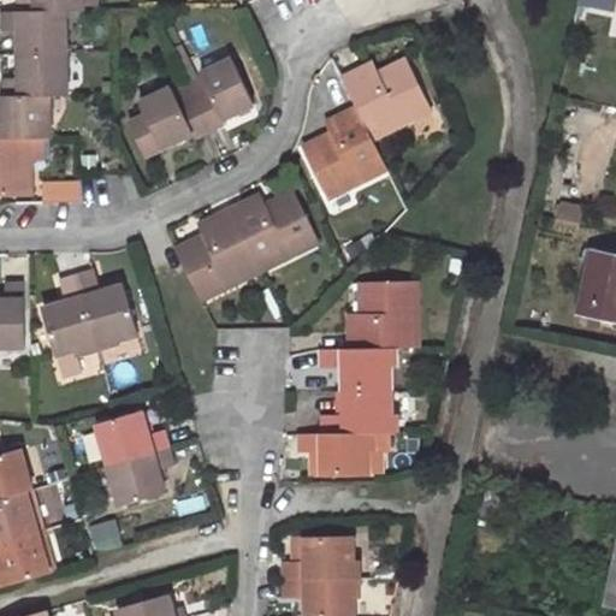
[(18,0),(18,12),(65,11),(84,11),(83,0),(18,0)]
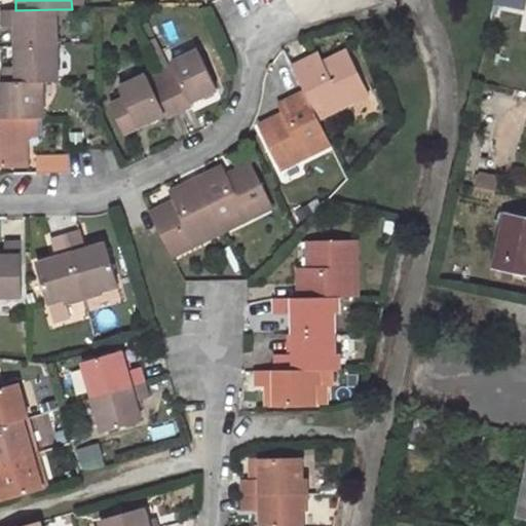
[(2,26),(16,25),(16,45),(57,44),(55,9),(15,10),(1,10),(2,26)]
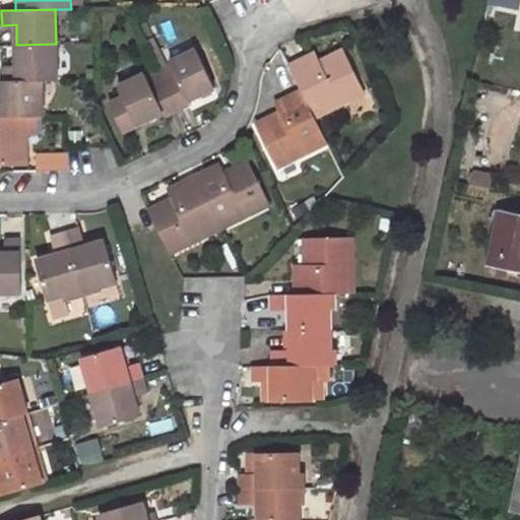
[(16,66),(2,67),(2,81),(43,80),(57,80),(56,44),(16,45),(16,66)]
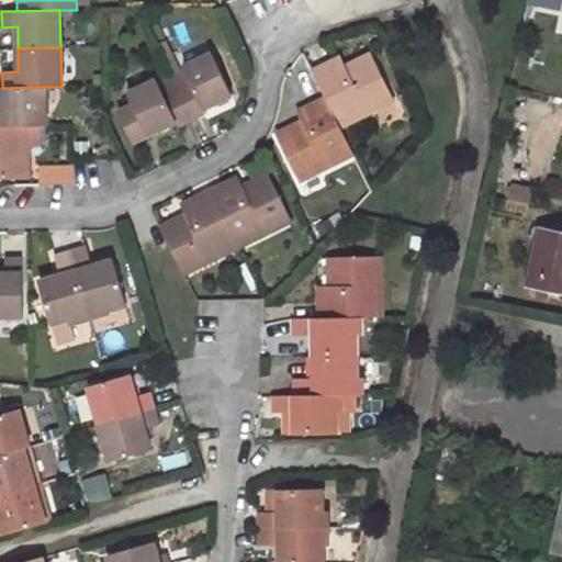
[(212,53),(183,67),(189,81),(176,87),(191,120),(205,114),(203,110),(232,96),(212,53)]
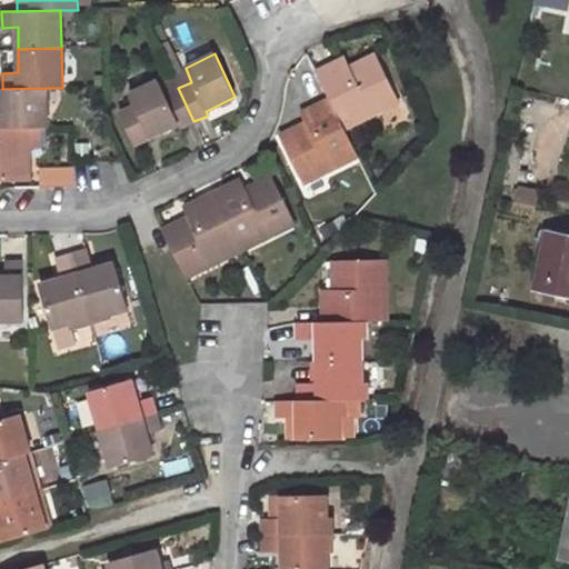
[(343,128),(398,101),(378,60),(352,71),(346,57),(316,71),(329,99),(343,128)]
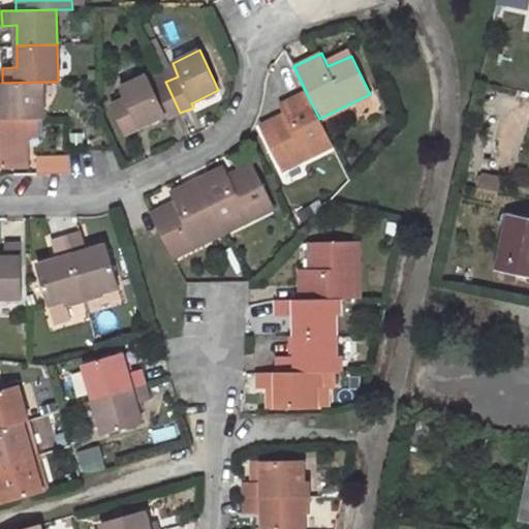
[(148,75),(120,88),(138,127),(166,115),(168,119),(180,113),(165,82),(154,88),(148,75)]
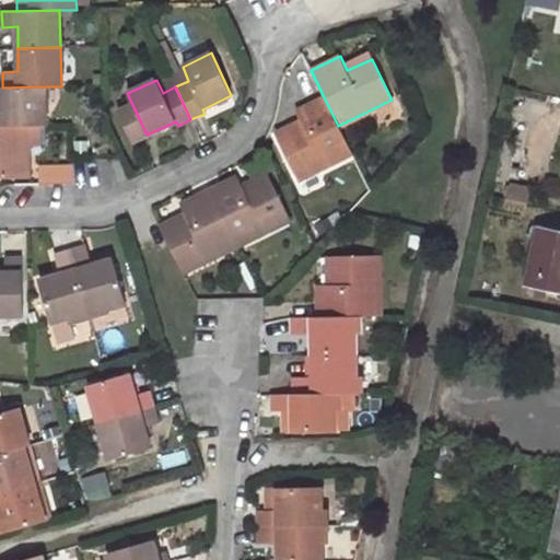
[(3,109),(0,108),(0,126),(28,126),(47,125),(46,86),(2,88),(3,109)]
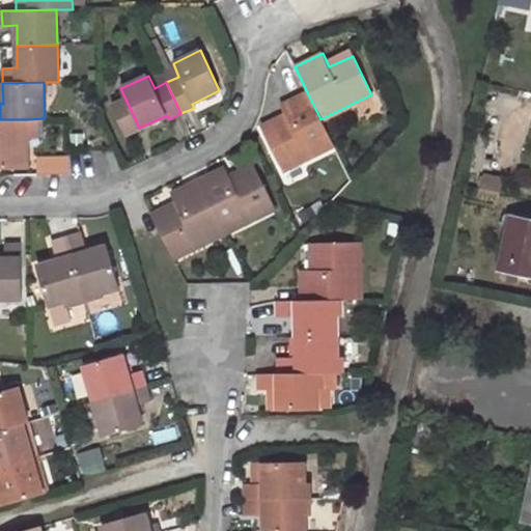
[(287,119),(263,131),(282,169),(333,144),(320,119),(307,92),(281,106),(287,119)]
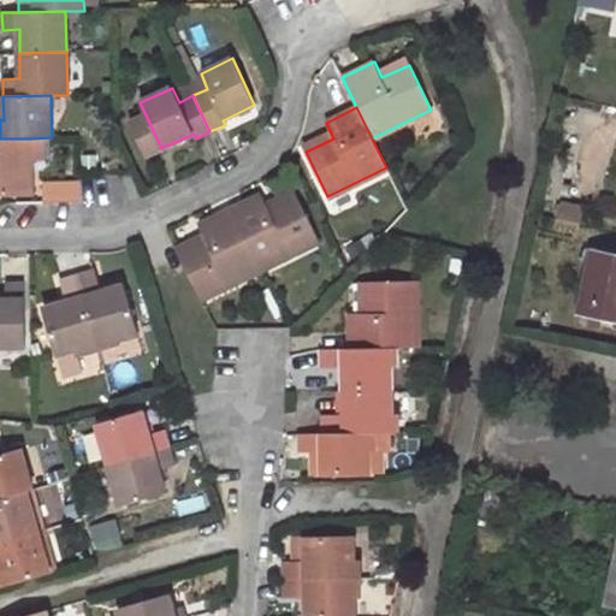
[(0,195),(33,195),(31,138),(0,138),(0,195)]
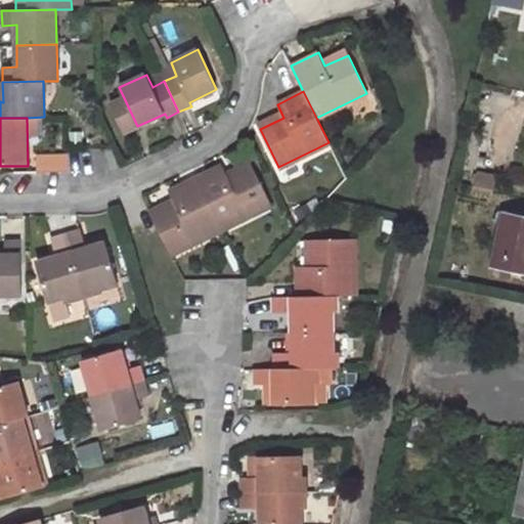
[(38,171),(70,171),(70,154),(38,154),(38,171)]
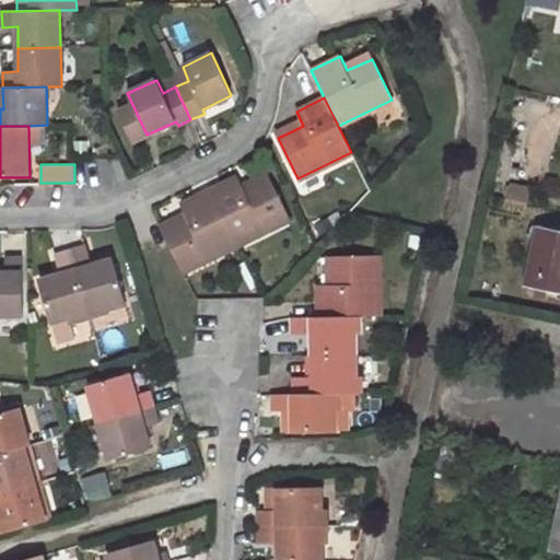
[(245,191),(237,176),(210,190),(237,246),(290,219),(270,178),(245,191)]
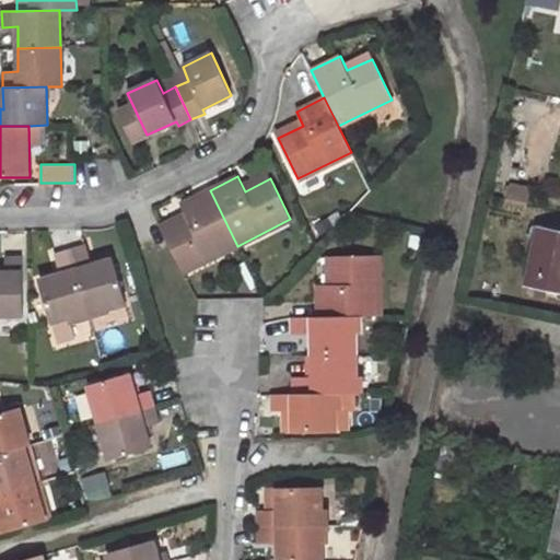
[(210,190),(181,205),(187,219),(162,232),(183,272),(237,246),(210,190)]
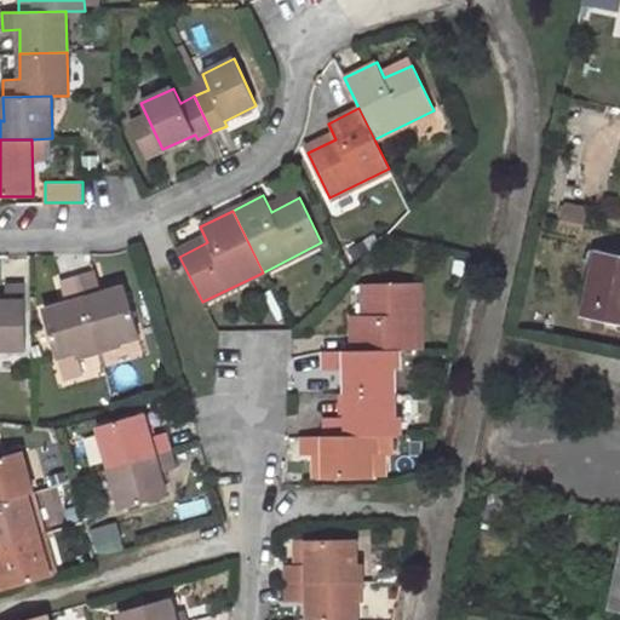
[(619,256),(596,252),(581,316),(619,323),(619,256)]
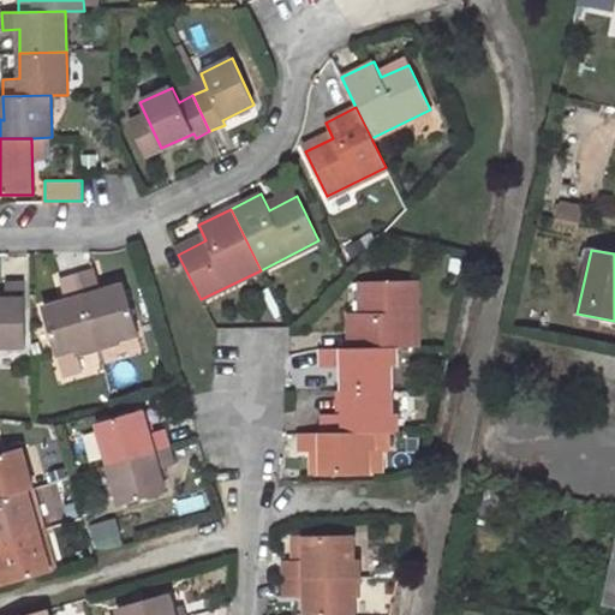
[(119,336),(138,330),(125,284),(101,291),(95,269),(77,275),(99,347),(120,341),(119,336)]
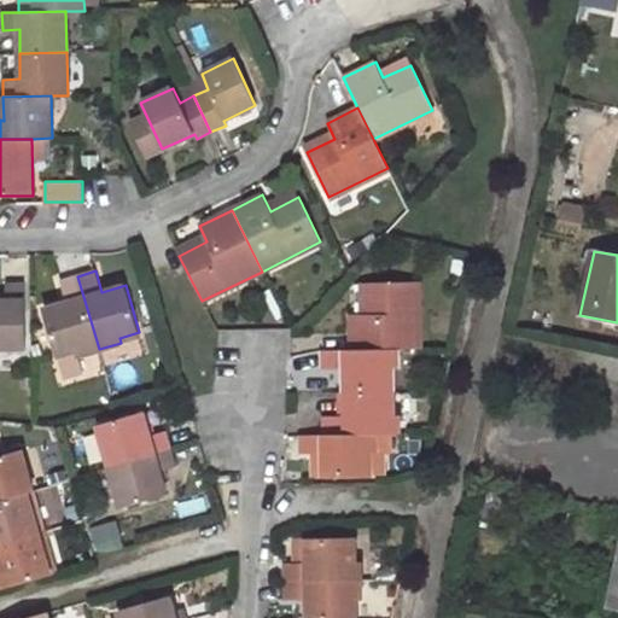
[(45,309),(57,356),(75,351),(76,356),(99,349),(77,277),(62,281),(66,303),(45,309)]
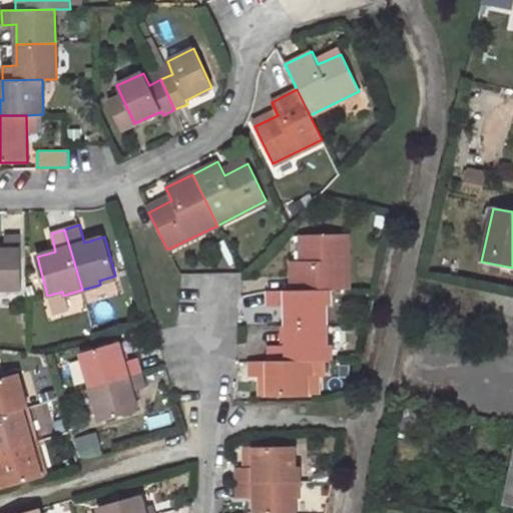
[(307,260),(293,261),(294,290),(331,289),(349,289),(349,233),(306,234),(307,260)]
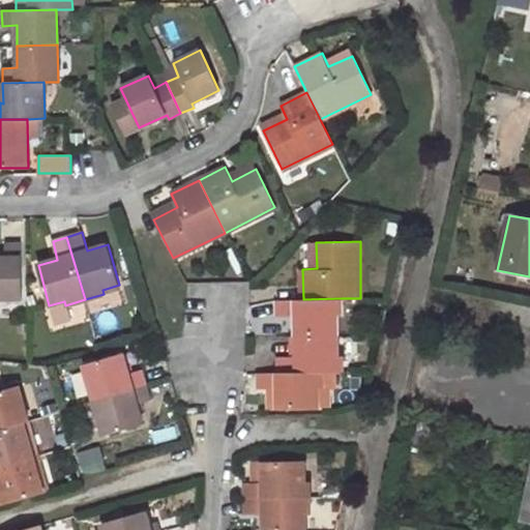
[(0,297),(23,297),(22,242),(6,243),(6,258),(0,258),(0,297)]
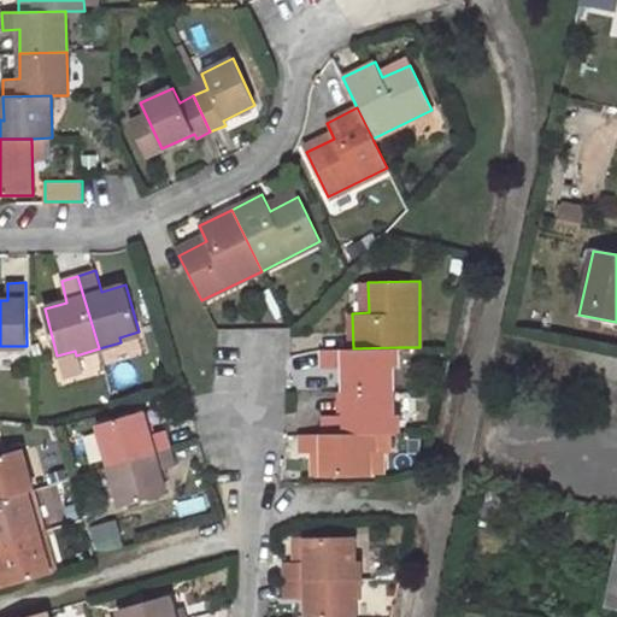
[(321,350),(321,369),(345,369),(345,391),(392,391),(392,368),(398,368),(398,347),(353,348),(321,350)]
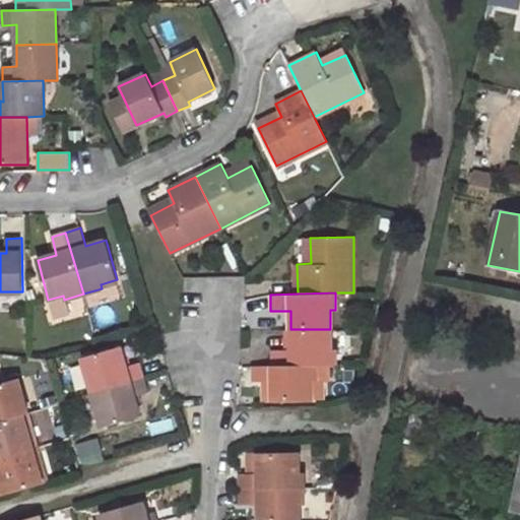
[(291,349),(271,350),(271,366),(318,365),(335,364),(335,348),(331,348),(330,329),(290,329),(291,349)]
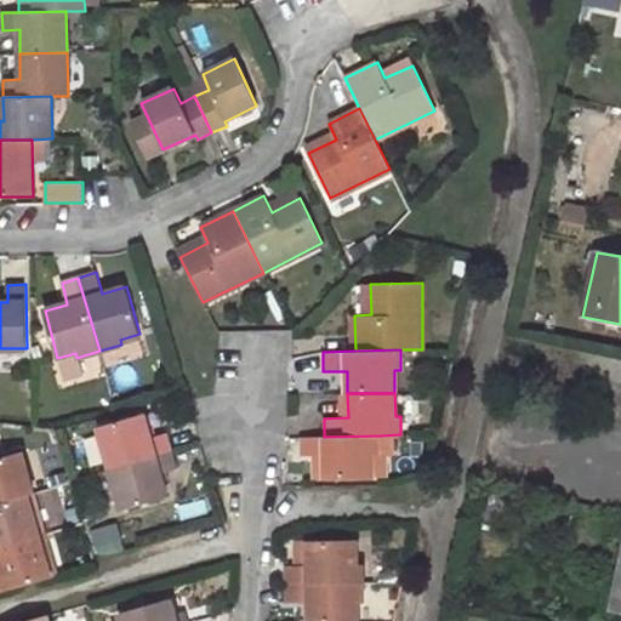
[(144,415),(98,428),(110,469),(174,451),(169,433),(151,438),(144,415)]
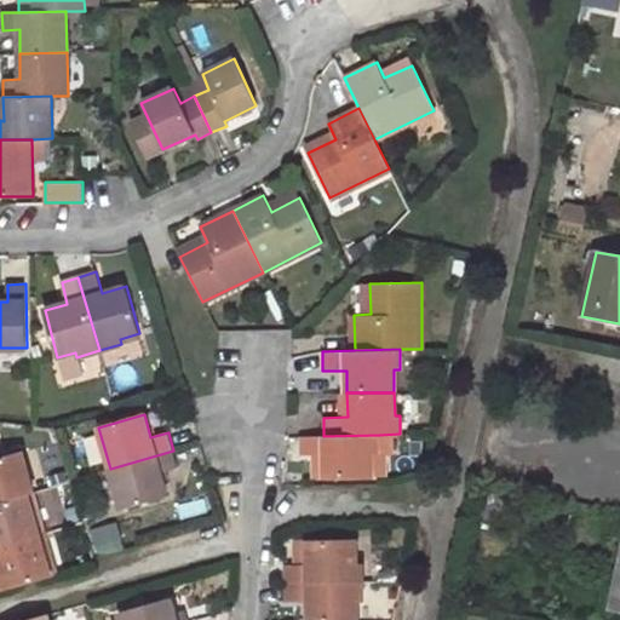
[(300,437),(300,454),(325,454),(325,480),(374,478),(374,454),(379,454),(379,435),(323,436),(300,437)]
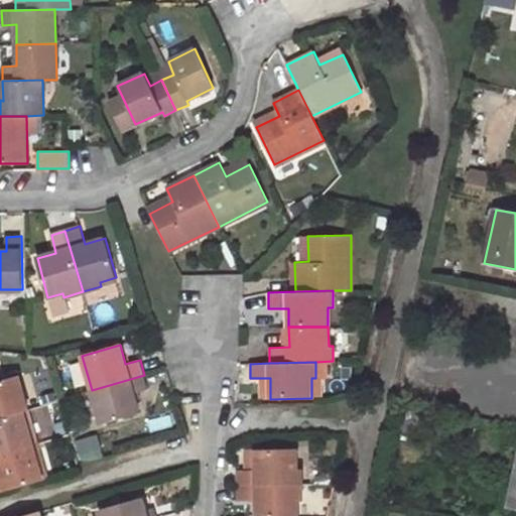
[(92,390),(101,423),(139,412),(133,393),(148,389),(144,375),(92,390)]
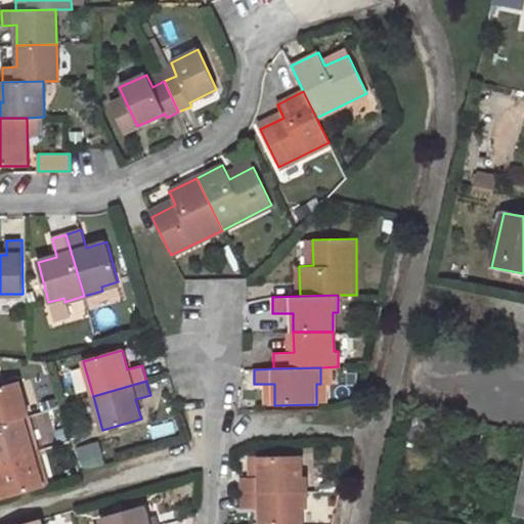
[(0,425),(24,418),(29,417),(17,383),(0,387),(0,425)]
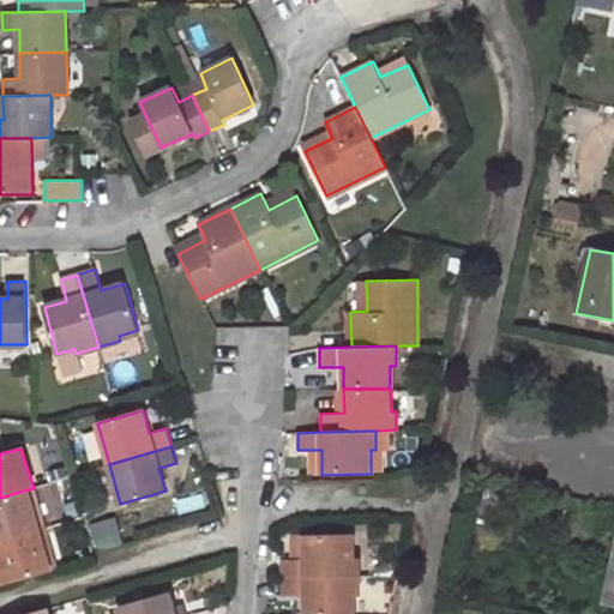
[(0,540),(40,529),(28,489),(0,498),(0,540)]
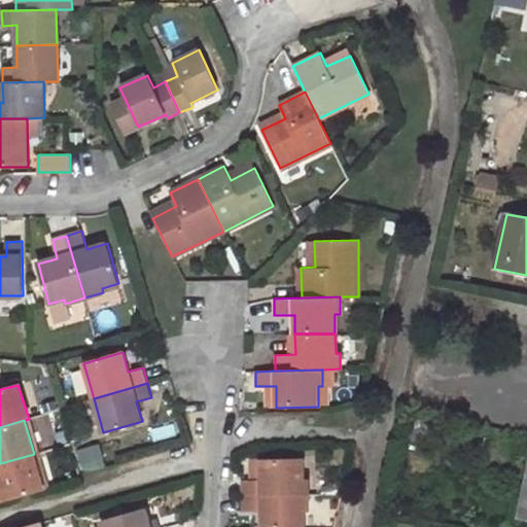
[(0,486),(4,500),(43,489),(34,454),(0,463),(0,486)]
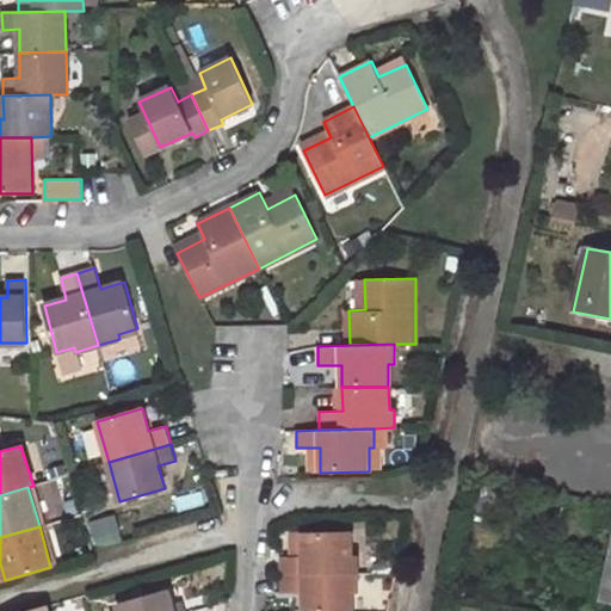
[(304,555),(281,556),(281,575),(358,573),(358,554),(352,554),(352,531),(303,534),(304,555)]
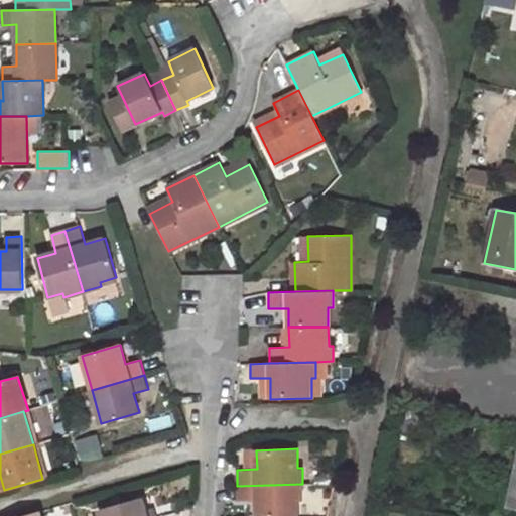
[(237,486),(238,501),(258,501),(258,515),(297,515),(298,500),(303,500),(302,484),(237,486)]
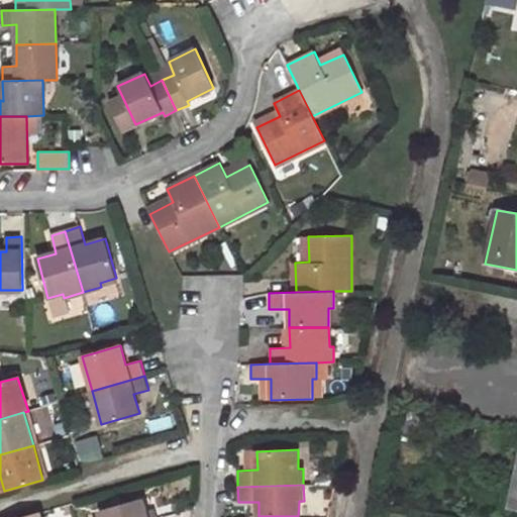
[(101,516),(146,516),(142,499),(100,512),(101,516)]
